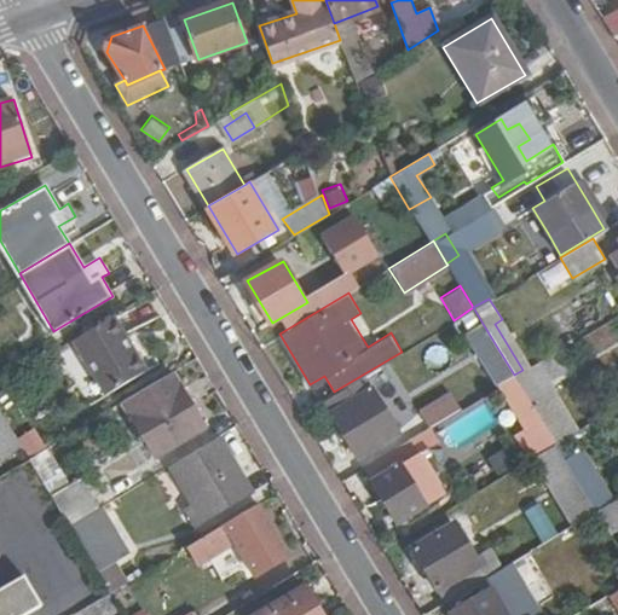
[(481,321),(473,307),(461,315),(469,329),(481,321)]
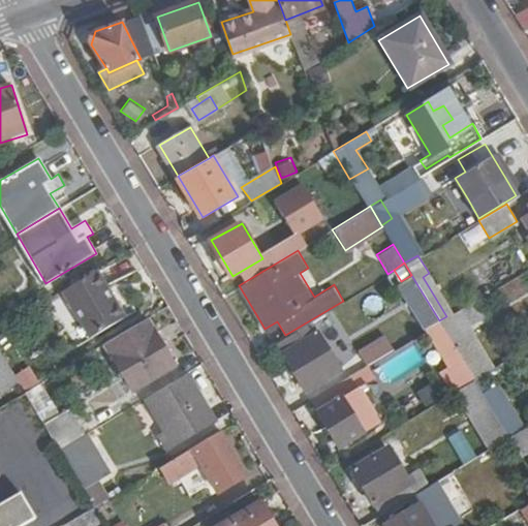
[(101,271),(65,291),(92,337),(128,316),(101,271)]
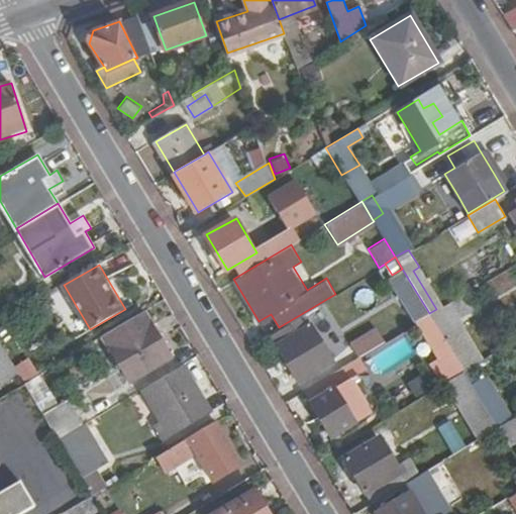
[(429,313),(416,292),(404,299),(417,320),(429,313)]
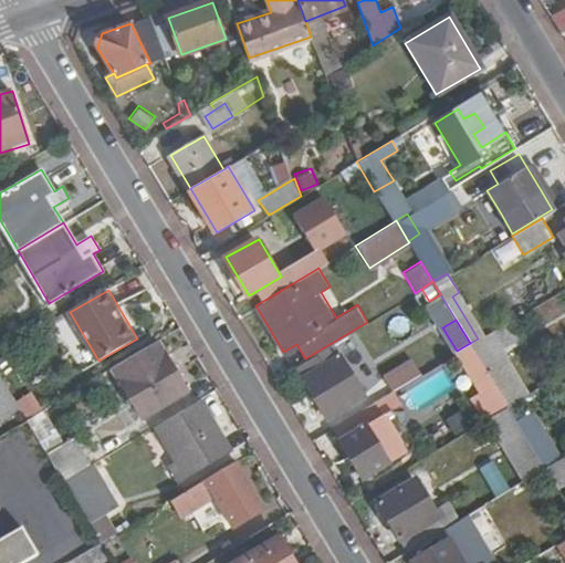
[(470,343),(508,404),(527,392),(501,347),(510,342),(500,325),(478,339),(470,343)]
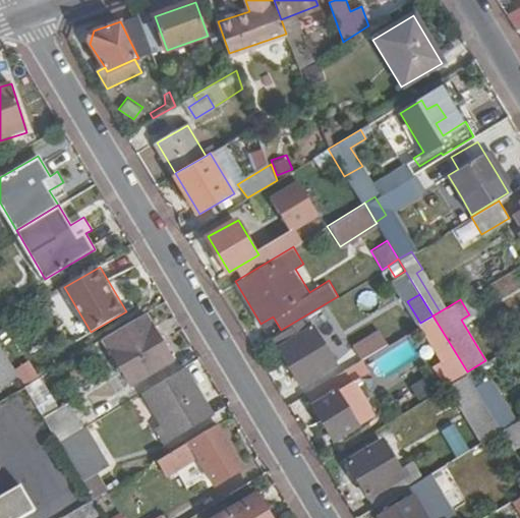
[(458,377),(467,371),(432,315),(420,323),(417,325),(439,360),(430,366),(443,387),(458,377)]
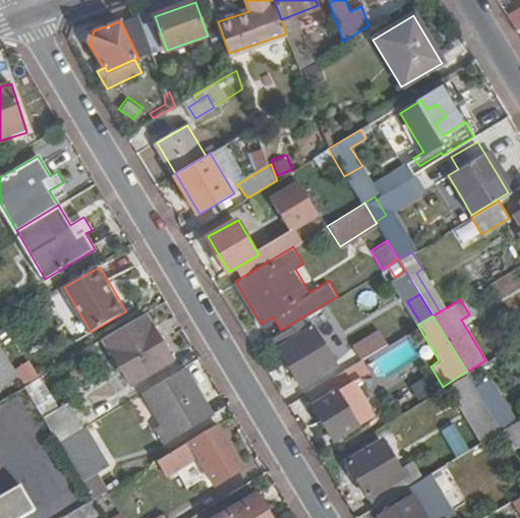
[(273,339),(300,384),(335,362),(308,318),(273,339)]
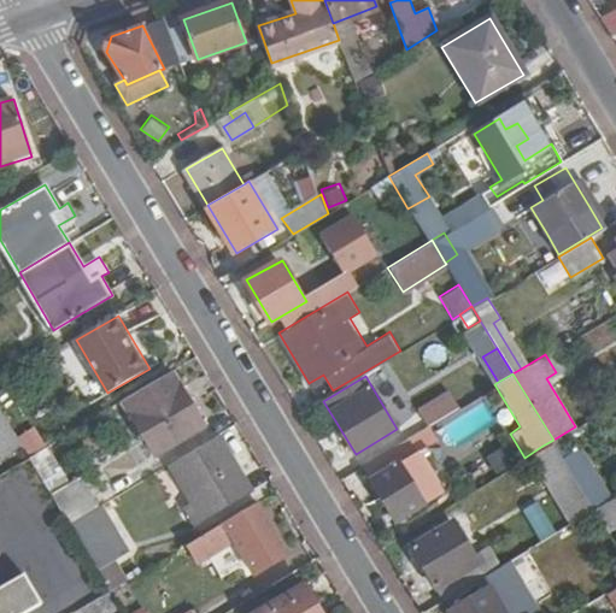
[(156,453),(206,423),(182,382),(132,412),(156,453)]
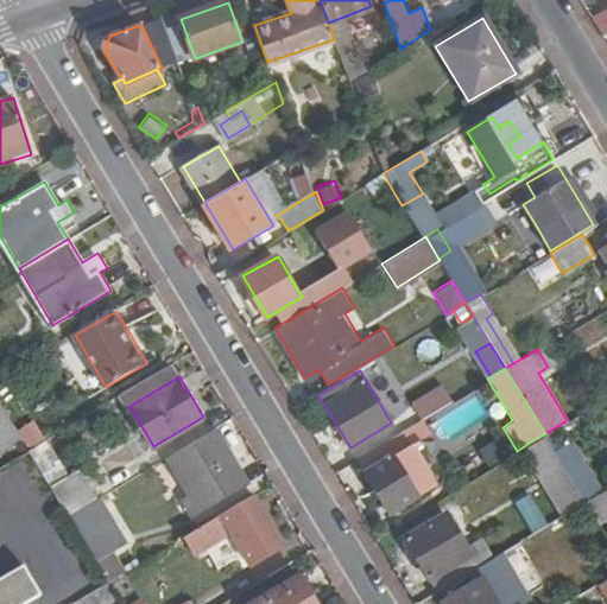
[(421,419),(448,404),(437,387),(411,404),(421,419)]
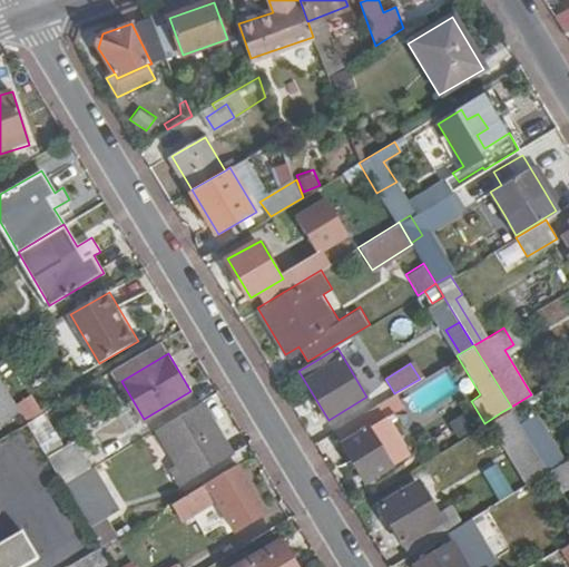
[(31,384),(25,373),(16,379),(21,390),(31,384)]
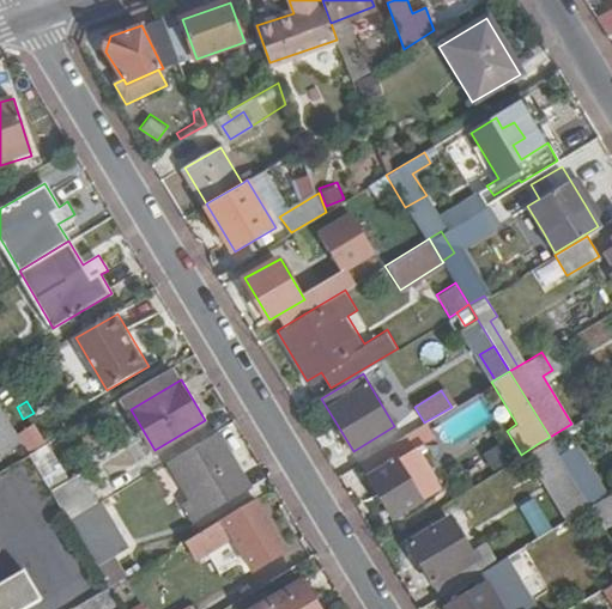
[(0,450),(0,451),(19,439),(0,407),(0,450)]
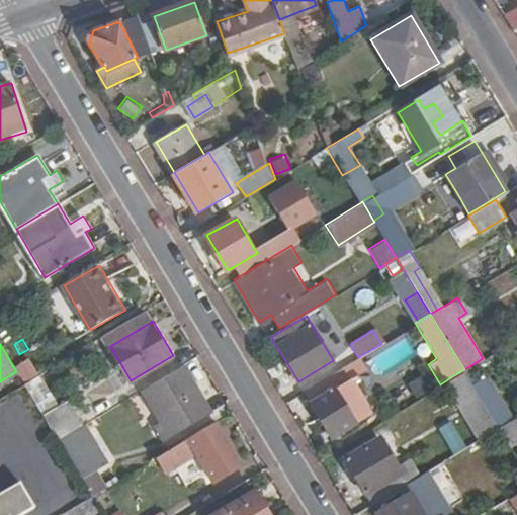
[(356,358),(344,366),(350,377),(363,369),(356,358)]
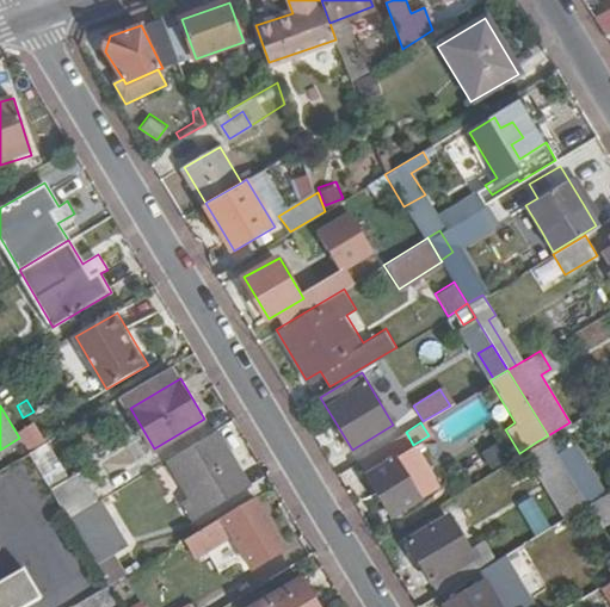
[(216,428),(164,459),(197,515),(250,483),(216,428)]
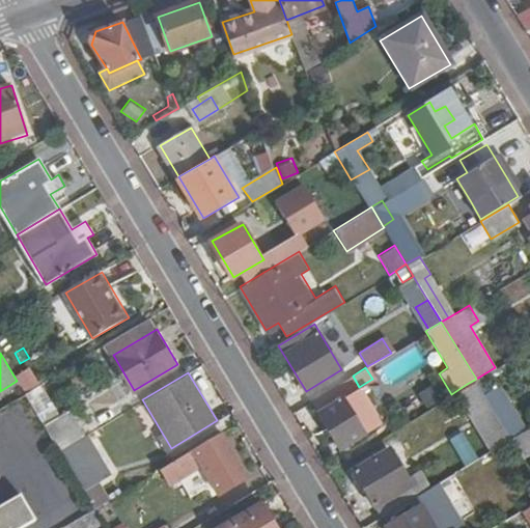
[(353,376),(312,400),(340,447),(363,433),(342,397),(355,390),(359,387),(353,376)]
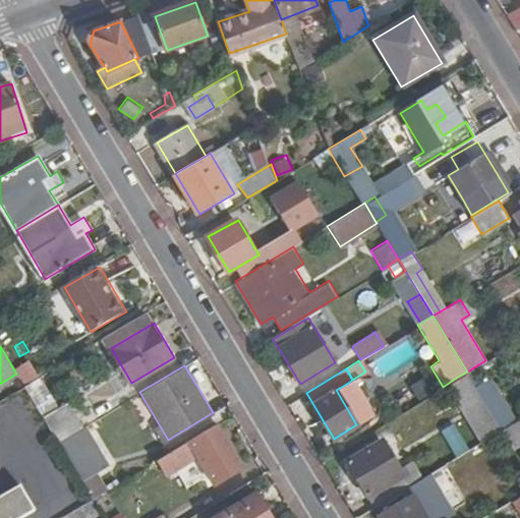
[(493,434),(502,427),(467,371),(458,377),(493,434)]
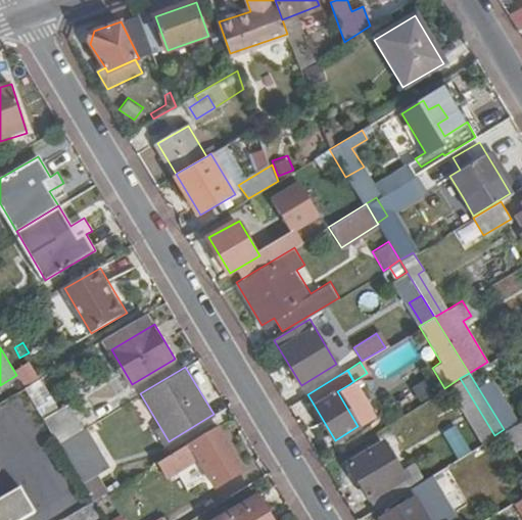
[(412,383),(418,397),(434,390),(428,376),(412,383)]
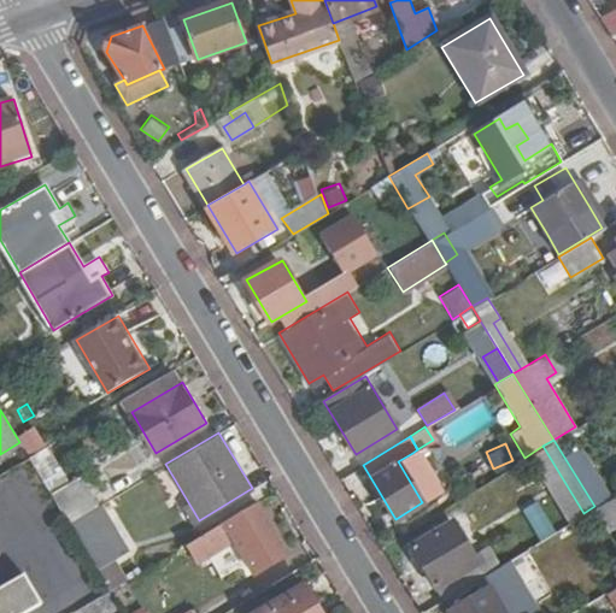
[(51,447),(30,460),(68,523),(98,505),(119,491),(101,464),(72,479),(51,447)]
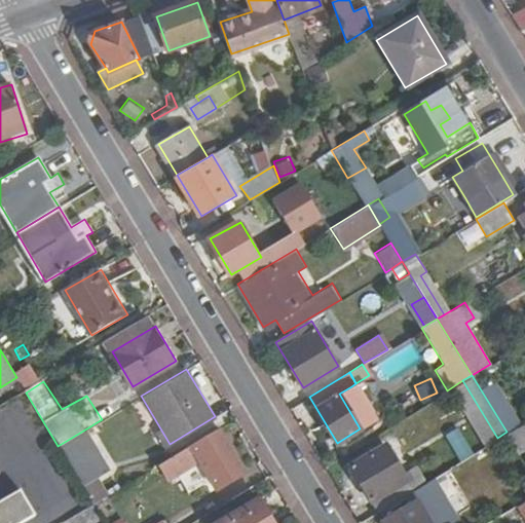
[(339,394),(360,428),(373,420),(351,386),(339,394)]
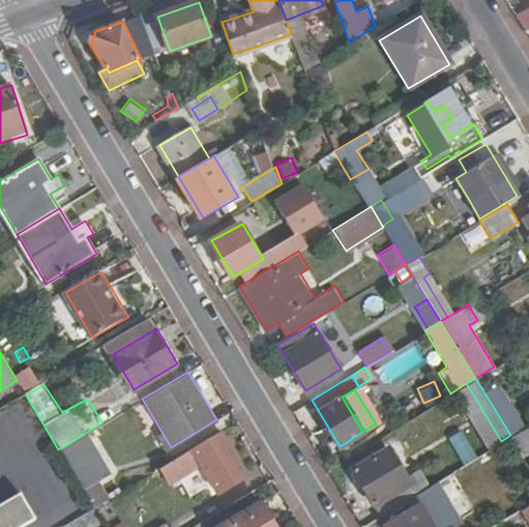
[(528,423),(510,435),(524,457),(528,454),(528,423)]
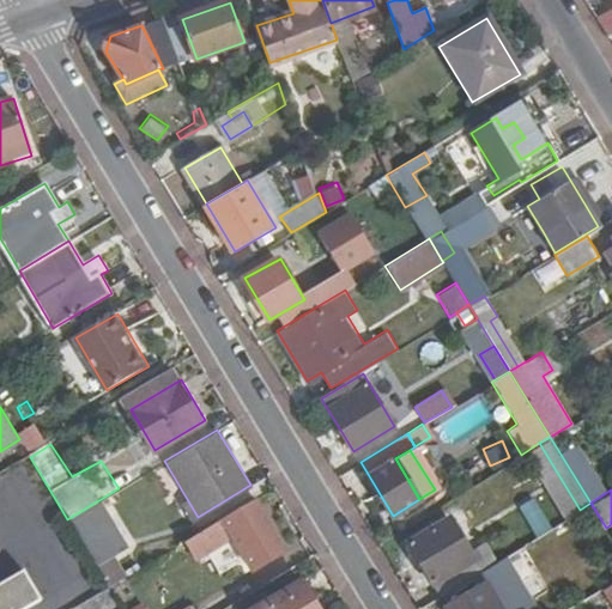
[(533,494),(517,504),(535,534),(551,525),(533,494)]
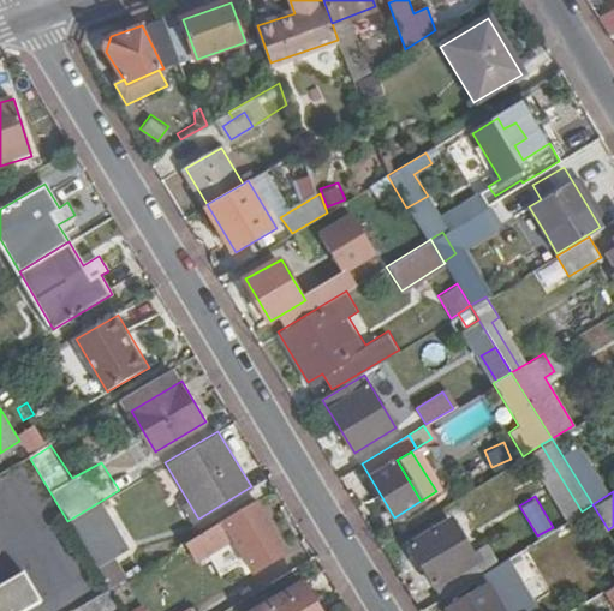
[(257,498),(188,540),(198,557),(234,535),(255,570),(287,550),(257,498)]
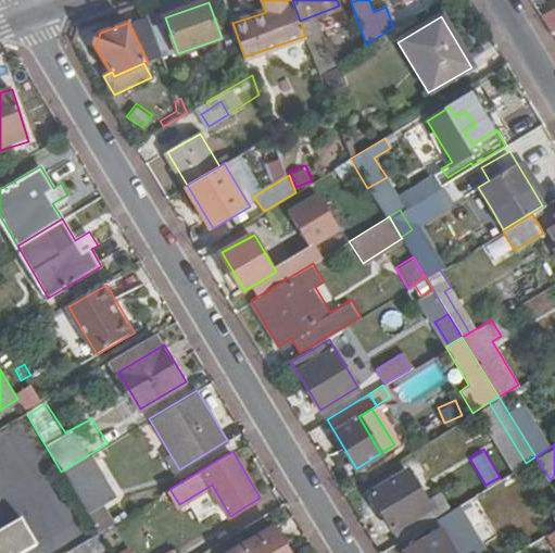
[(87,514),(100,505),(113,498),(88,455),(61,472),(87,514)]
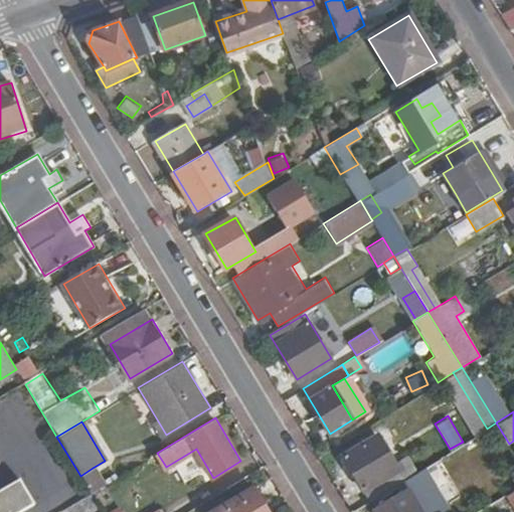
[(343,456),(370,500),(406,477),(380,434),(343,456)]
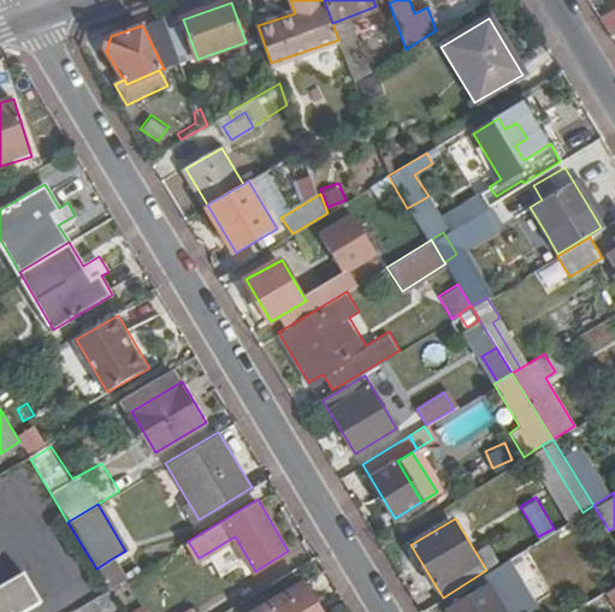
[(110,589),(124,581),(111,559),(96,569),(110,589)]
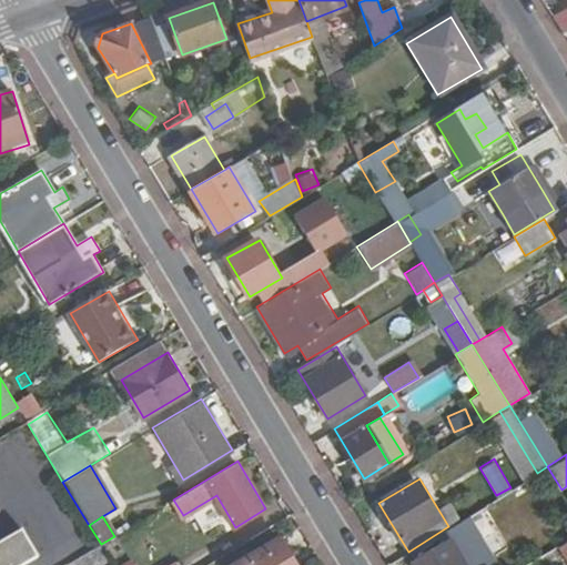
[(0,564),(22,564),(40,555),(26,528),(0,542),(0,564)]
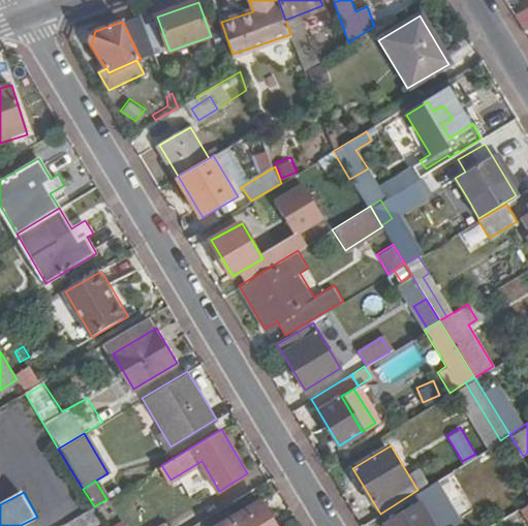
[(264,499),(219,525),(274,525),(270,518),(274,516),(264,499)]
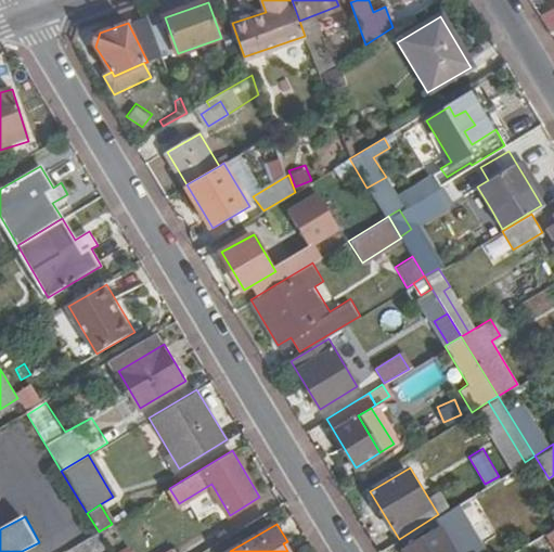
[(455,551),(441,528),(403,551),(455,551)]
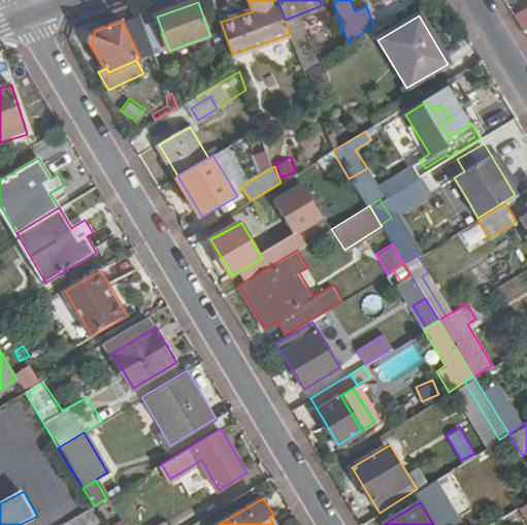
[(84,512),(92,524),(105,524),(94,505),(84,512)]
